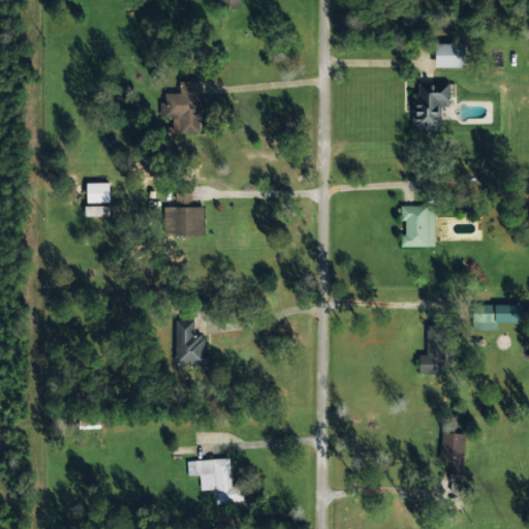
[(465,42),(436,42),(436,65),(465,66),(465,42)]
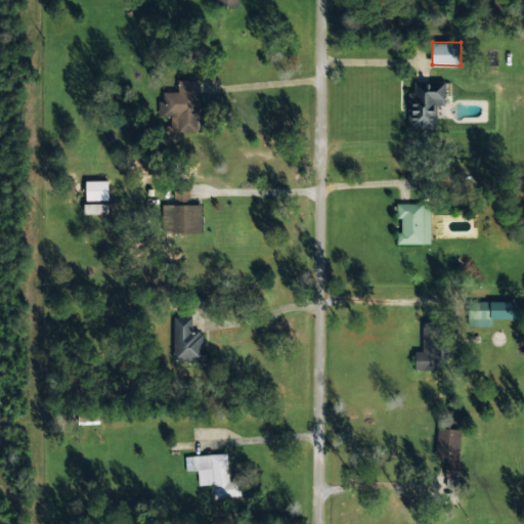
[(407,128),(435,128),(435,104),(444,104),(445,81),(413,80),(412,91),(407,91),(407,128)]
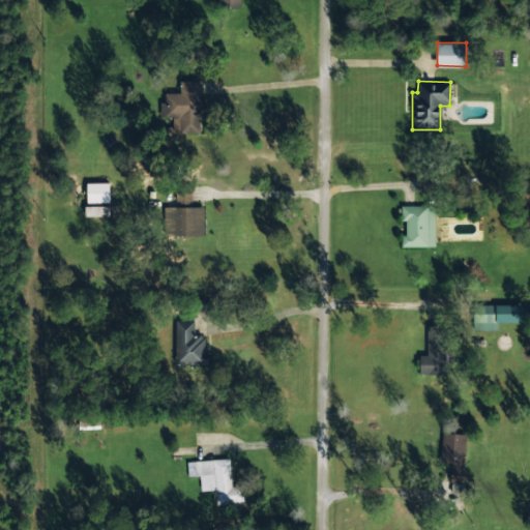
[(199,82),(179,82),(179,92),(162,92),(162,112),(171,112),(171,133),(199,133),(199,117),(202,117),(202,108),(199,108),(199,82)]
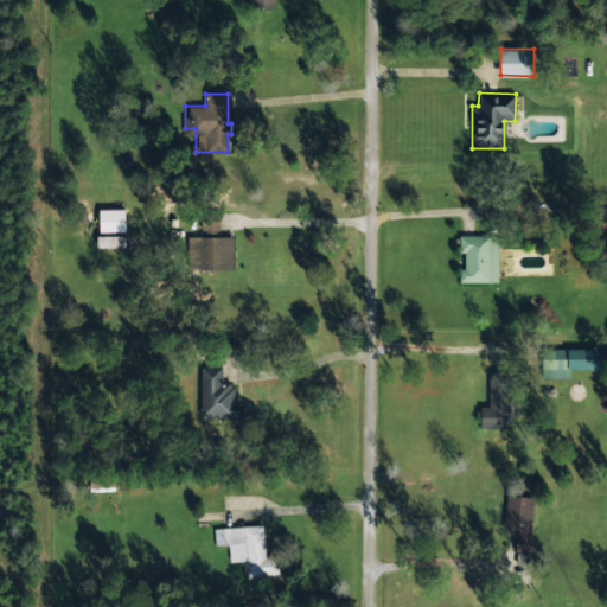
[(125,209),(98,208),(97,231),(125,231),(125,209)]
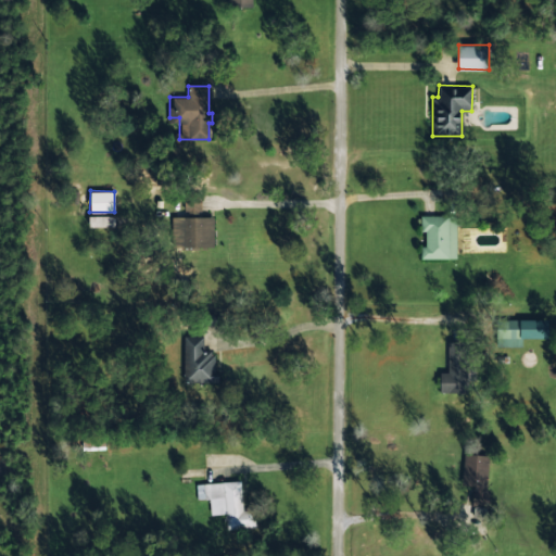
[(213,245),(213,216),(200,216),(200,199),(186,199),(186,247),(213,245)]
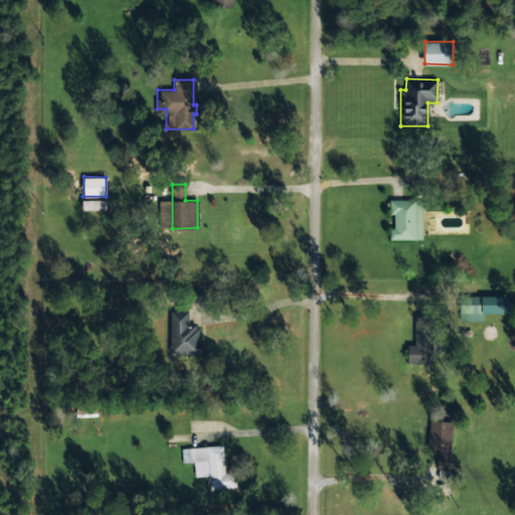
[(391,239),(422,238),(422,198),(390,199),(391,239)]
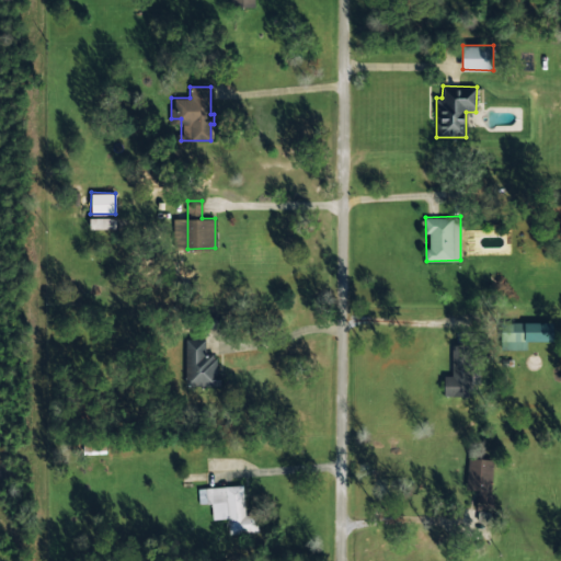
[(116,217),(89,217),(89,228),(116,229),(116,217)]
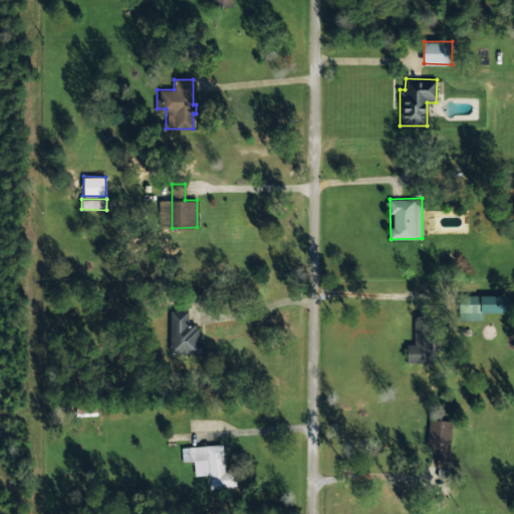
[(202,352),(202,341),(198,341),(198,325),(188,326),(188,310),(171,310),(172,353),(202,352)]
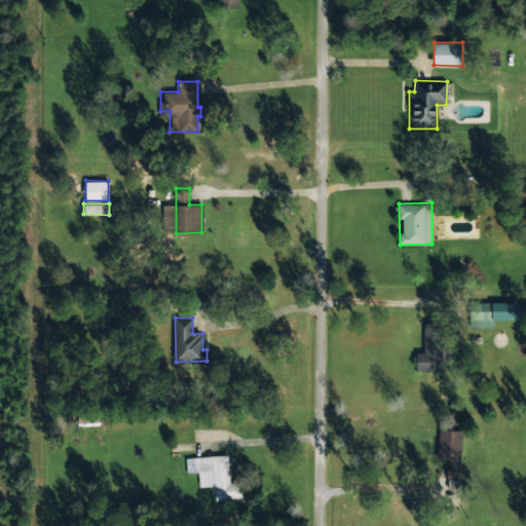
[(423,351),(416,351),(416,371),(443,370),(442,323),(423,323),(423,351)]
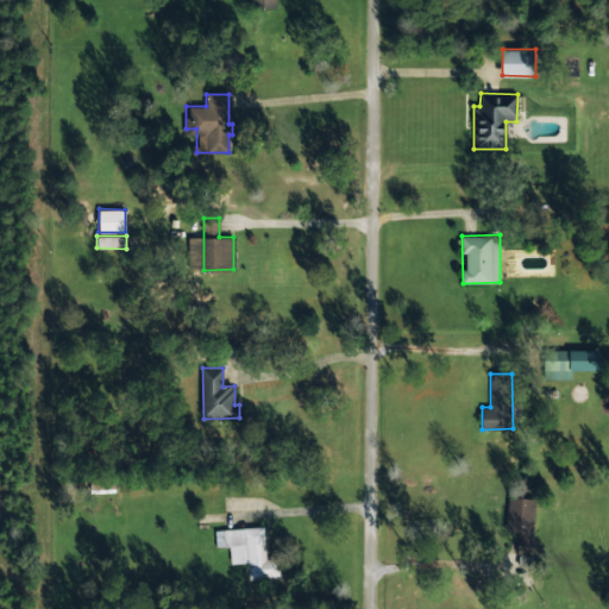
[(534,497),(507,497),(507,553),(528,553),(528,554),(537,556),(537,537),(533,537),(534,497)]
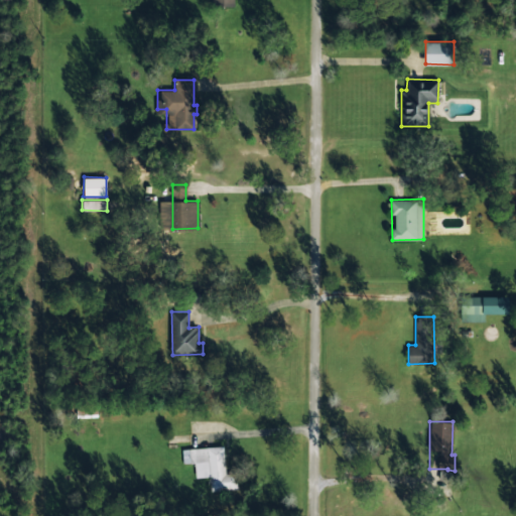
[(181,448),(182,463),(194,463),(195,478),(209,477),(210,491),(237,490),(236,474),(225,474),(223,446),(181,448)]
